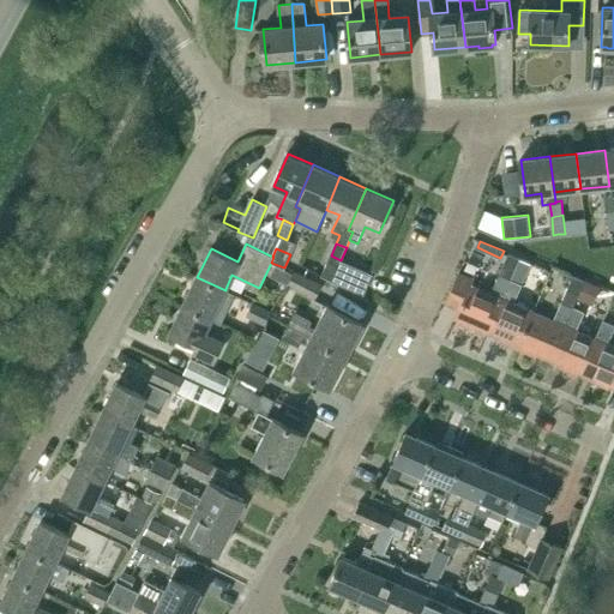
[(473,277),(483,256),(474,251),(463,272),(473,277)]
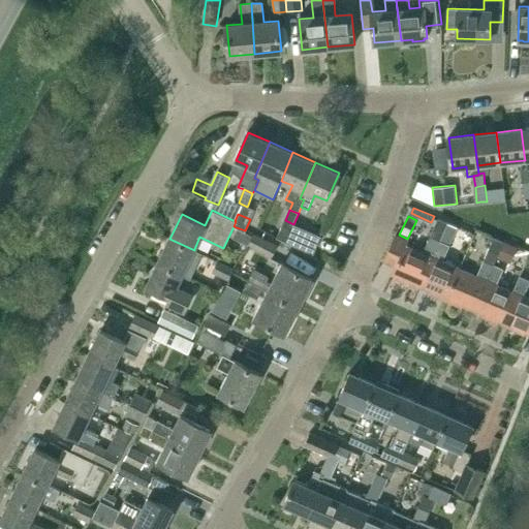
[(439,241),(446,222),(438,218),(430,237),(423,252),(405,245),(407,241),(395,235),(383,261),(395,267),(392,274),(397,276),(396,278),(407,283),(408,280),(421,286),(439,241)]
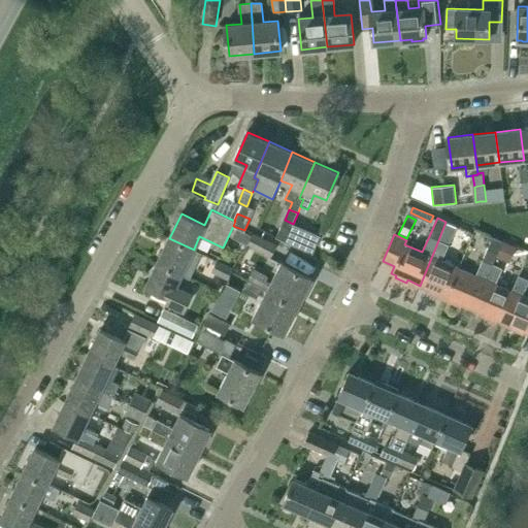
[(285,220),(276,236),(286,240),(293,224),(285,220)]
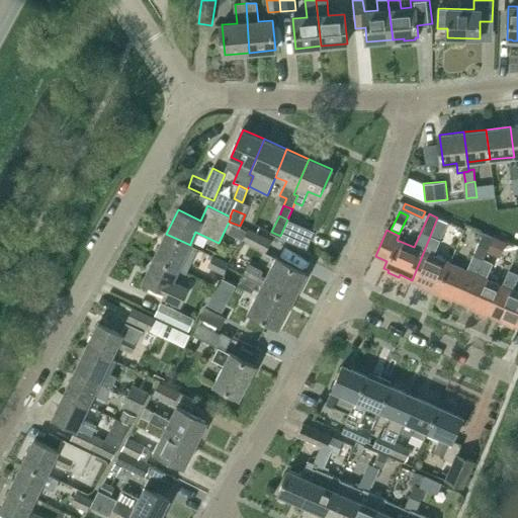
[(447,222),(437,218),(430,236),(412,280),(423,285),(423,287),(433,292),(435,290),(437,291),(449,263),(433,255),(439,240),(447,222)]
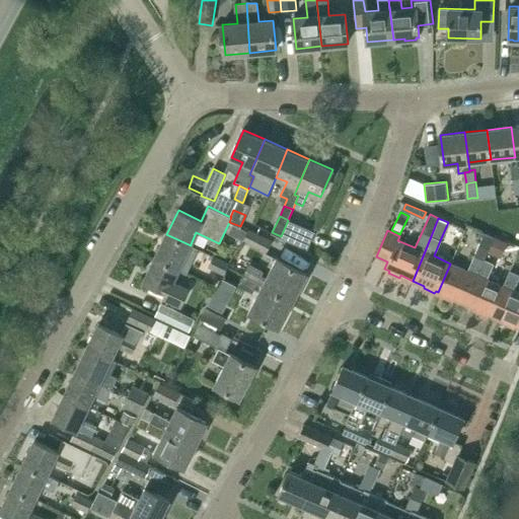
[(288,220),(281,236),(307,248),(310,242),(315,231),(314,231),(288,220)]
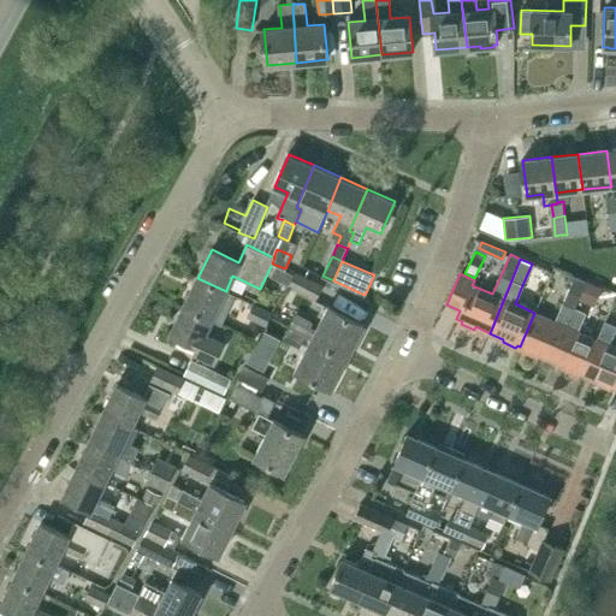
[(272,276),(288,283),(294,273),(277,266),(272,276)]
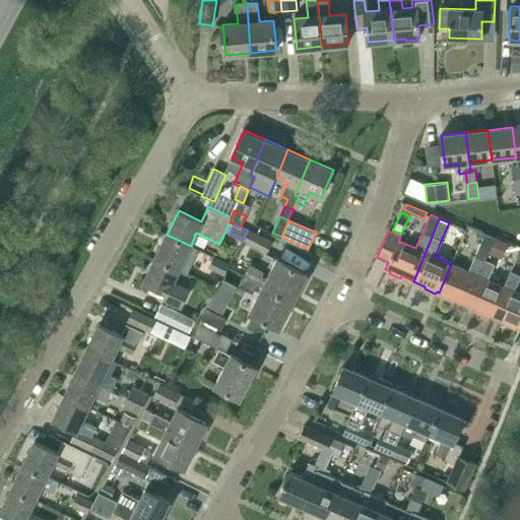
[(249,231),(248,232),(248,231),(243,239),(244,240),(243,241),(267,253),(272,243),(249,231)]
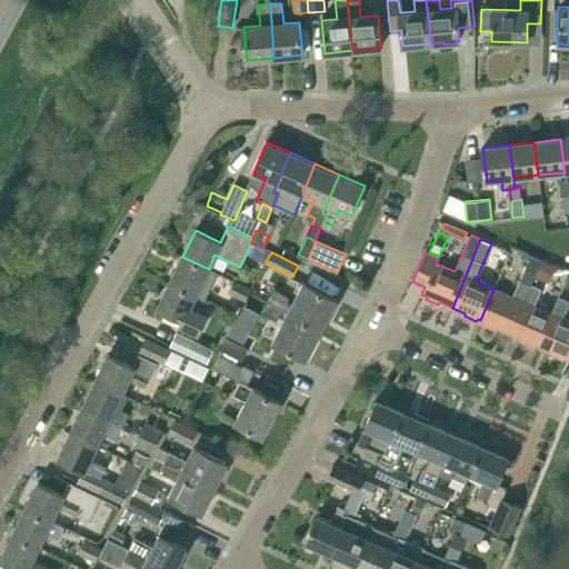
[(529,285),(531,286),(542,260),(540,259),(531,255),(520,280),(512,297),(493,289),(480,320),(485,321),(483,323),(497,330),(498,328),(509,332),(529,285)]
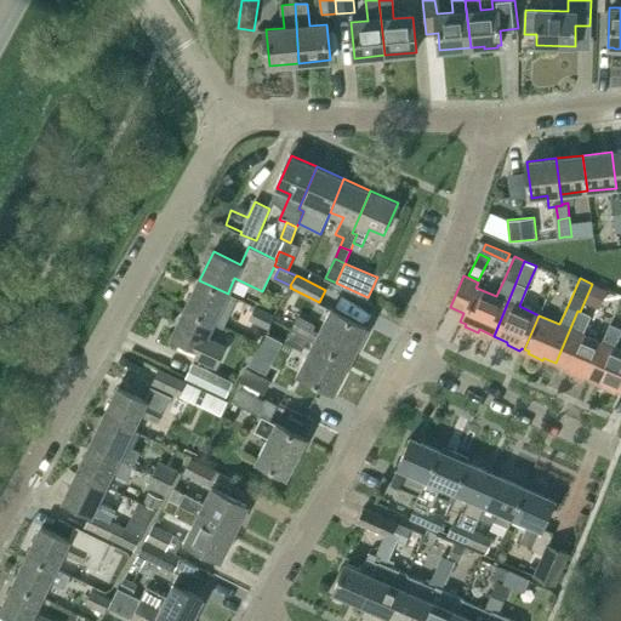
[(199,280),(187,308),(214,322),(223,326),(238,297),(228,292),(228,294),(199,280)]
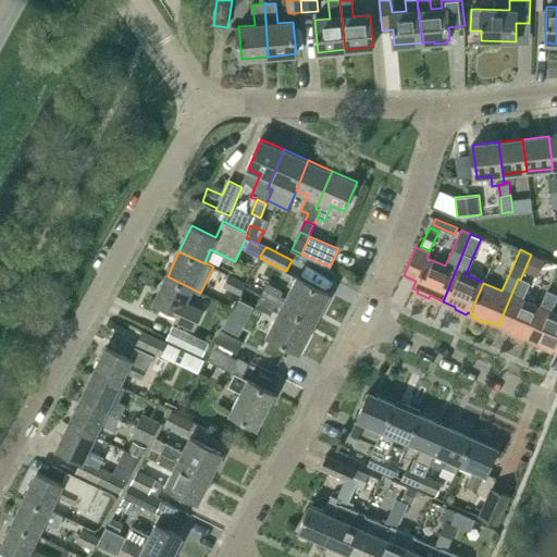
[(537,277),(545,260),(532,254),(524,271),(537,277)]
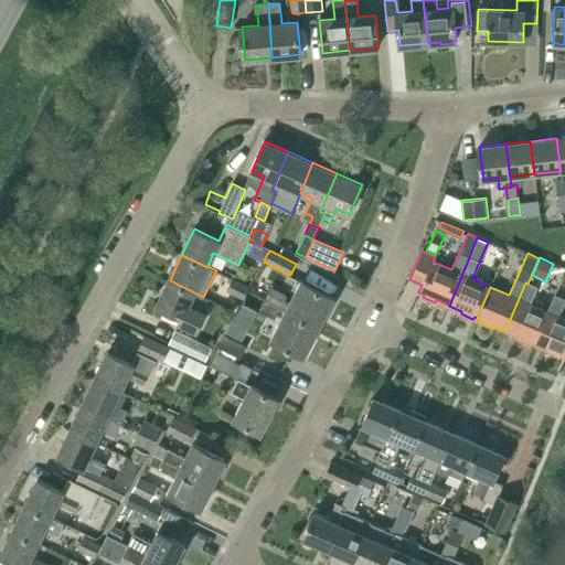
[(227,290),(245,299),(251,286),(233,278),(227,290)]
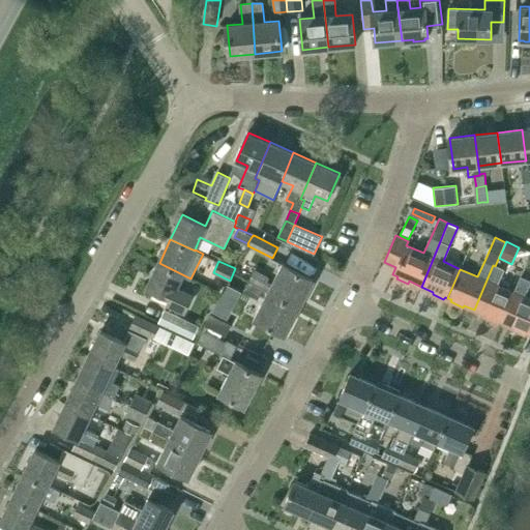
[(182,274),(159,263),(147,288),(169,298),(168,302),(184,311),(193,294),(176,287),(182,274)]
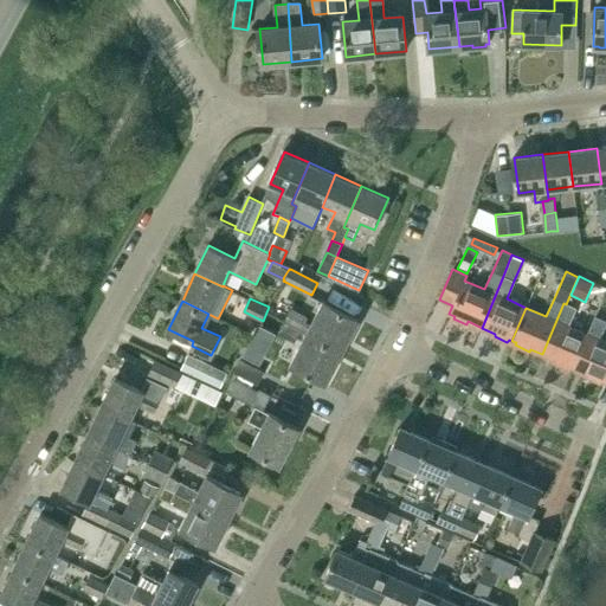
[(343,352),(359,320),(323,301),(310,326),(304,322),(307,317),(291,309),(284,321),(343,352)]
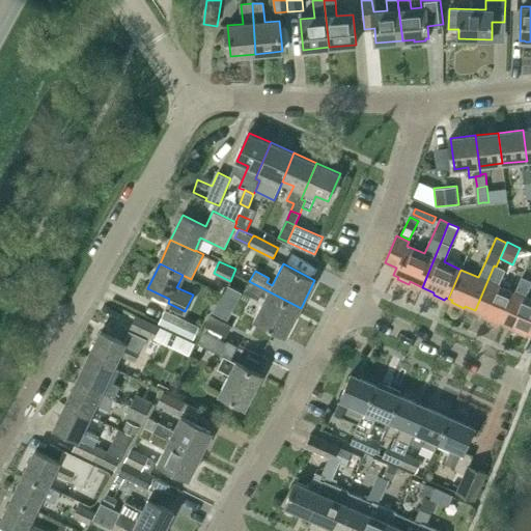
[(496,267),(494,266),(475,310),(488,316),(487,318),(498,323),(499,320),(502,322),(514,292),(497,285),(504,270),(496,267)]
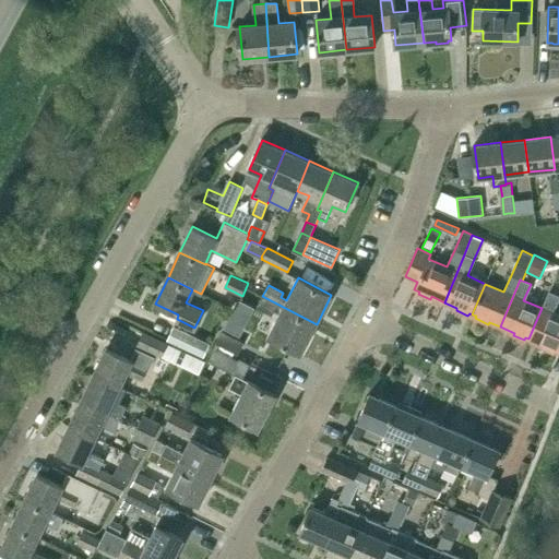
[(558,352),(558,348),(558,316),(552,313),(558,298),(558,296),(549,293),(542,308),(528,339),(542,345),(540,347),(554,353),(554,351),(558,352)]
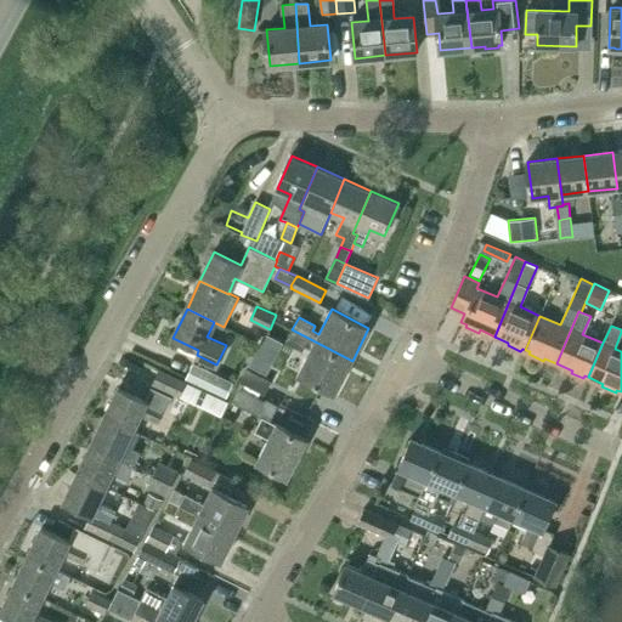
[(335,393),(352,361),(292,329),(286,343),(301,351),(304,345),(311,349),(299,373),(335,393)]
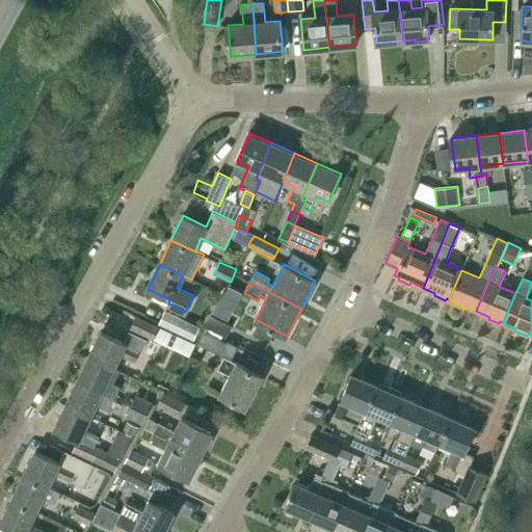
[(166,310),(159,323),(193,340),(200,326),(166,310)]
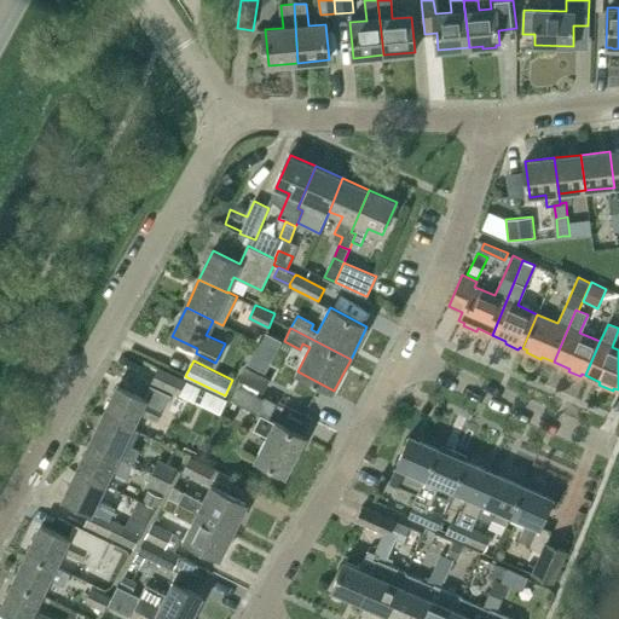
[(244,383),(259,392),(260,391),(264,393),(271,380),(247,366),(239,380),(244,383)]
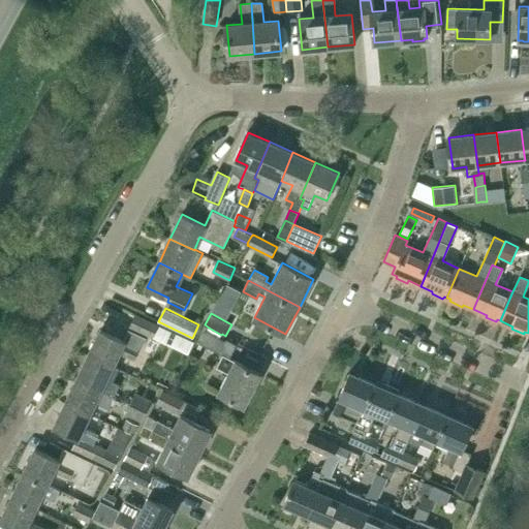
[(136,314),(130,328),(147,335),(152,337),(163,343),(169,331),(158,325),(136,314)]
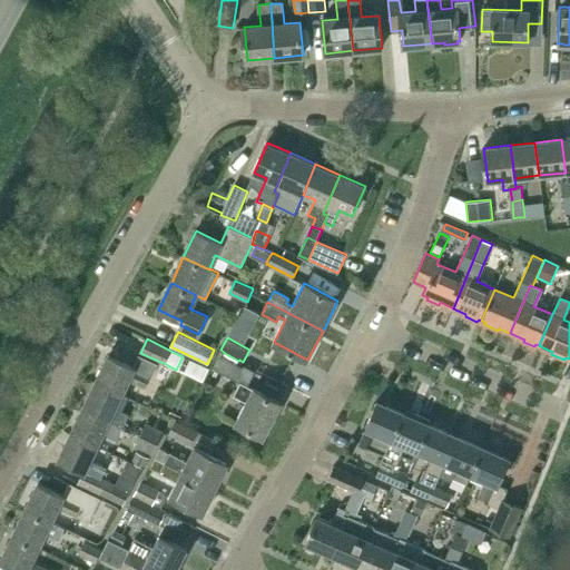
[(243,367),(236,364),(238,361),(225,353),(216,370),(239,382),(234,394),(245,401),(234,422),(264,438),(282,403),(248,385),(255,372),(244,365),(243,367)]
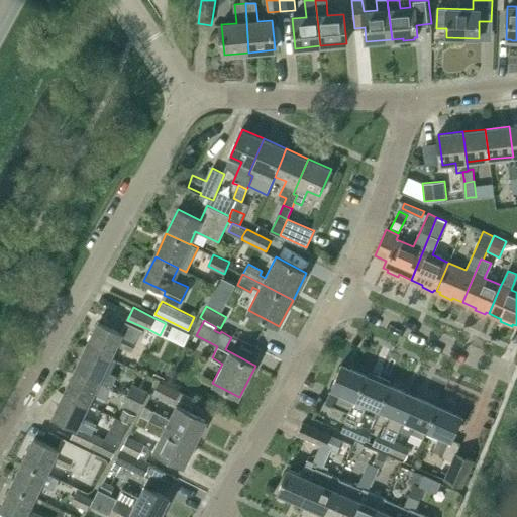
[(99,323),(87,346),(111,357),(111,356),(117,344),(132,351),(137,342),(142,330),(126,322),(121,333),(99,323)]
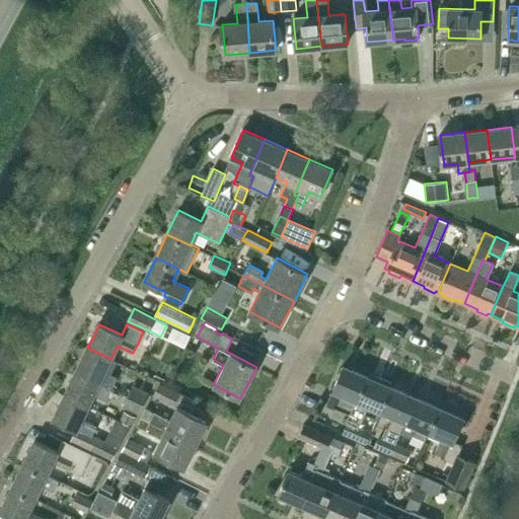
[(182,332),(177,343),(184,346),(190,336),(182,332)]
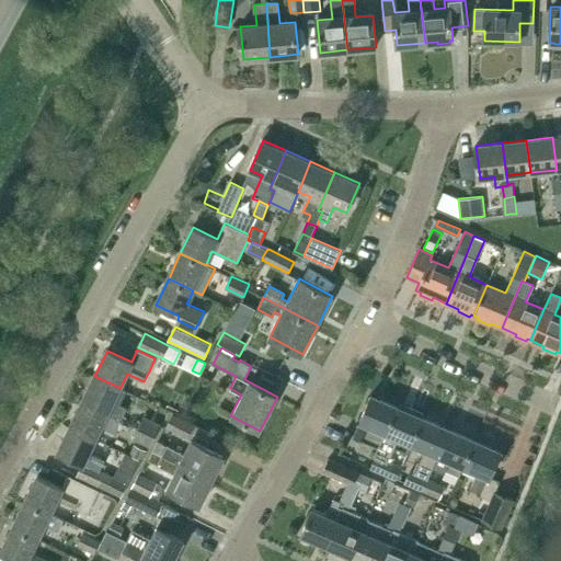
[(119,404),(126,391),(127,390),(121,387),(121,388),(94,376),(83,401),(122,419),(127,408),(119,404)]
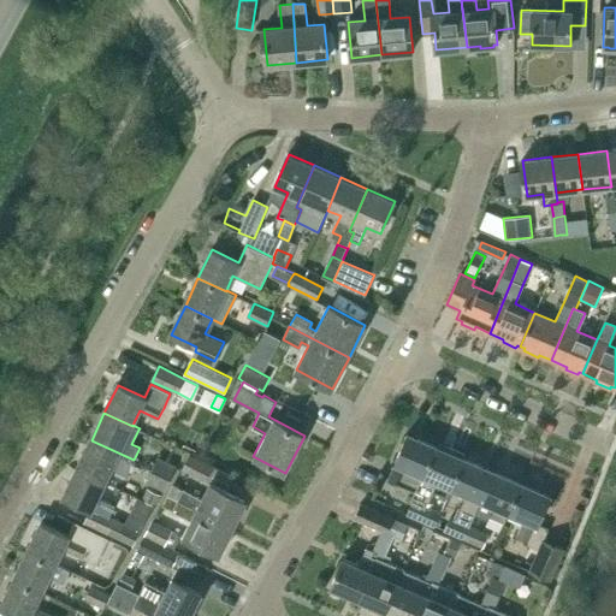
[(416,493),(424,475),(437,446),(408,434),(388,480),(401,486),(416,493)]
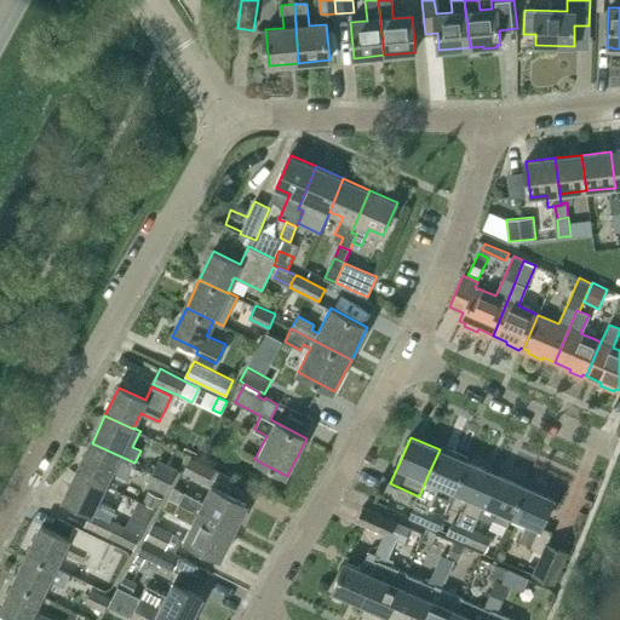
[(92,443),(78,471),(105,484),(113,471),(127,478),(135,463),(92,443)]
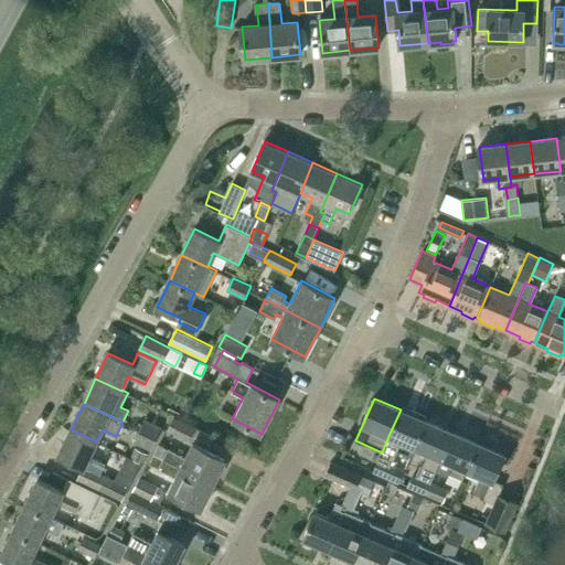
[(373,471),(393,479),(400,482),(405,469),(393,464),(398,450),(412,456),(416,447),(415,447),(426,422),(425,420),(426,416),(412,409),(411,414),(401,409),(388,436),(382,452),(373,471)]
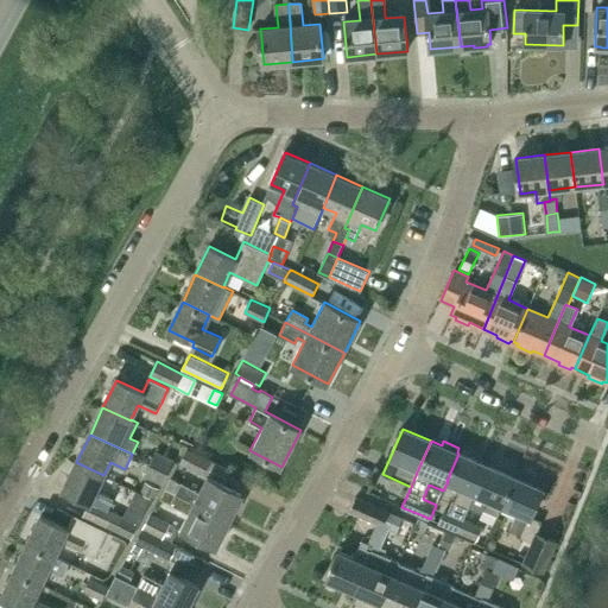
[(187,448),(179,463),(203,475),(211,460),(187,448)]
